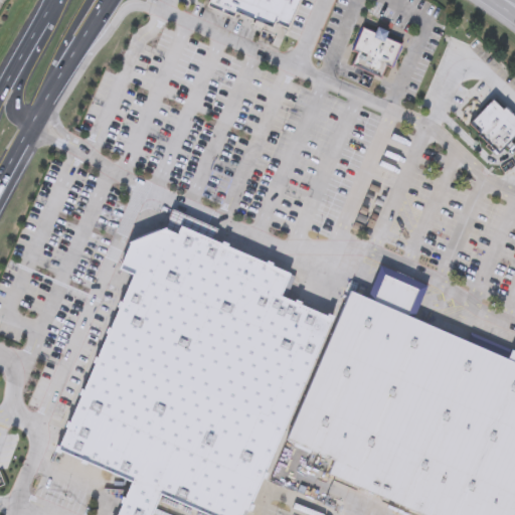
[(222,11),(226,0),(209,0),(207,5),(222,11)]
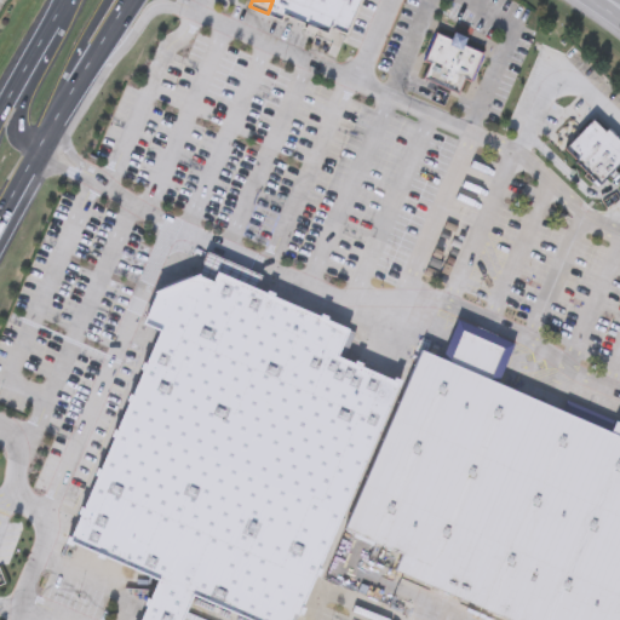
[(290,0),(283,16),(282,19),(268,13),(273,0),(290,0)]
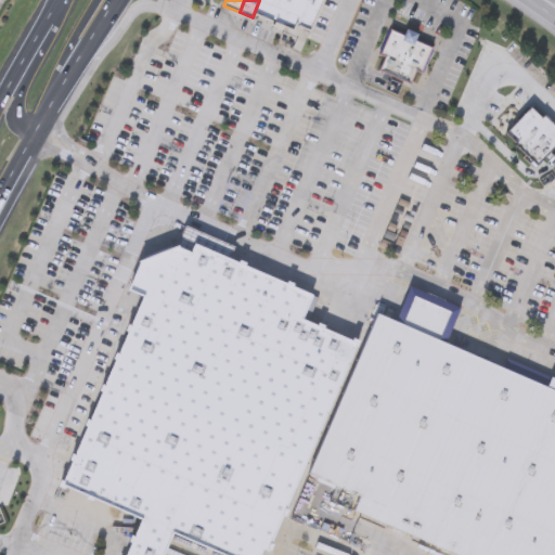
[(292,0),(282,25),(254,14),(259,0),(292,0)]
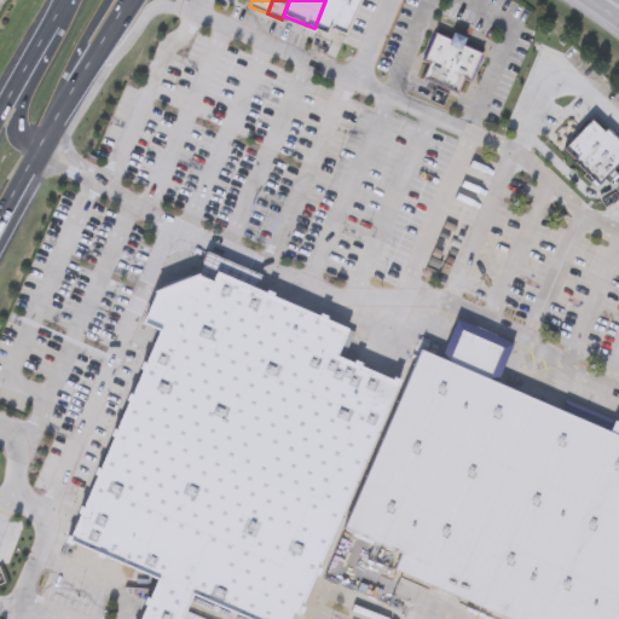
[(330,27),(341,0),(325,0),(314,28),(328,34),(330,27)]
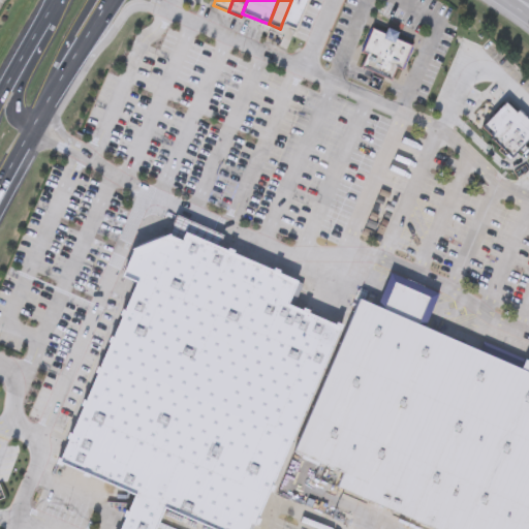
[(291,0),(309,0),(298,29),(282,23),(291,0)]
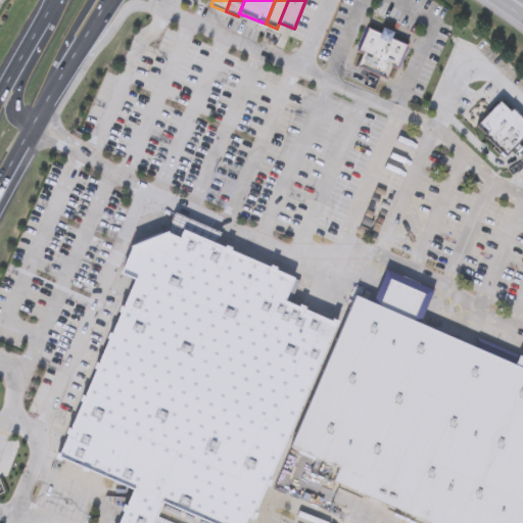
[(409,44),(398,67),(392,65),(387,79),(357,66),(363,52),(359,50),(369,27),(381,33),(384,25),(395,30),(392,37),(409,44)]
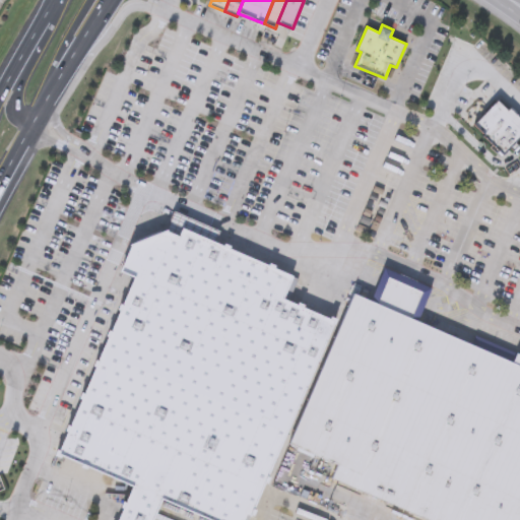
[(499,100),(509,110),(512,107),(519,115),(519,139),(504,155),(483,136),(486,134),(475,123),(499,100)]
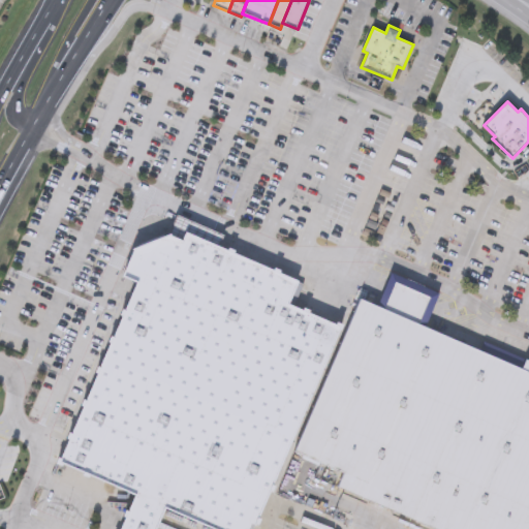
[(137,281),(124,276),(136,246),(173,232),(180,214),(227,235),(221,247),(300,280),(289,303),(340,325),(253,528),(219,528),(167,506),(157,528),(123,528),(138,494),(61,461),(137,281)]
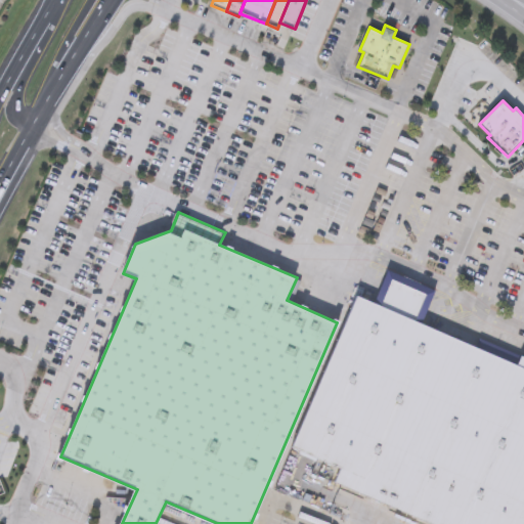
[(375,305),(390,269),(435,289),(420,324),(475,348),(479,339),(523,357),(523,523),(468,523),(293,449),(357,298),(375,305)]
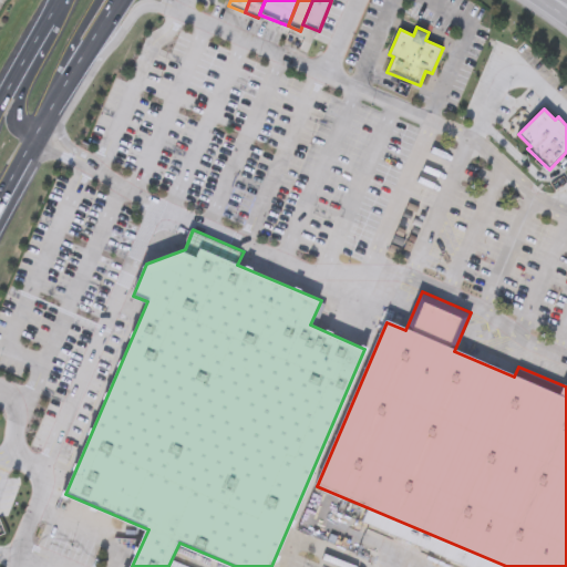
[(0,535),(61,556),(75,516),(0,490),(0,535)]
